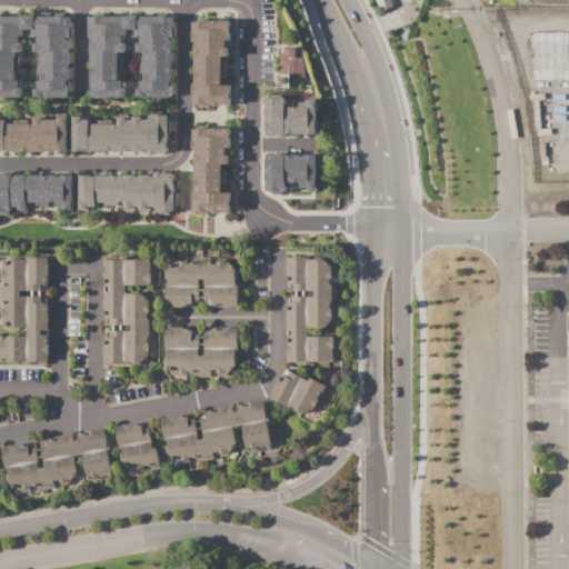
[(392,6),(390,0),(375,0),(380,11),(392,6)]
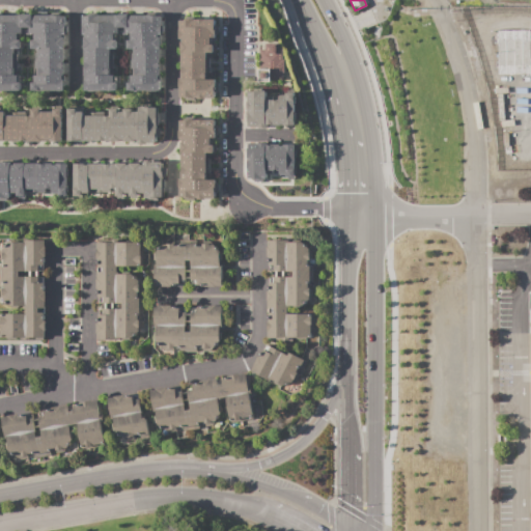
[(0,90),(23,90),(23,77),(19,77),(19,74),(18,74),(18,67),(19,67),(19,58),(18,58),(18,51),(15,51),(15,49),(18,49),(19,48),(24,48),(24,40),(19,40),(19,33),(23,33),(23,16),(4,17),(4,15),(0,15),(0,90)]
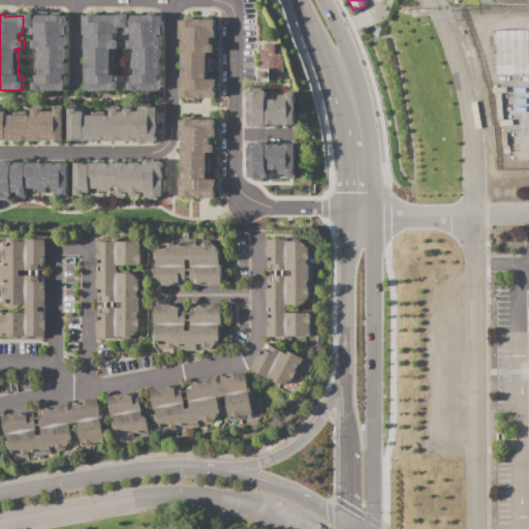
[(64,90),(32,91),(32,83),(35,83),(35,75),(36,75),(36,49),(29,50),(29,33),(23,33),(23,16),(23,14),(33,14),(33,16),(64,16),(64,90)]
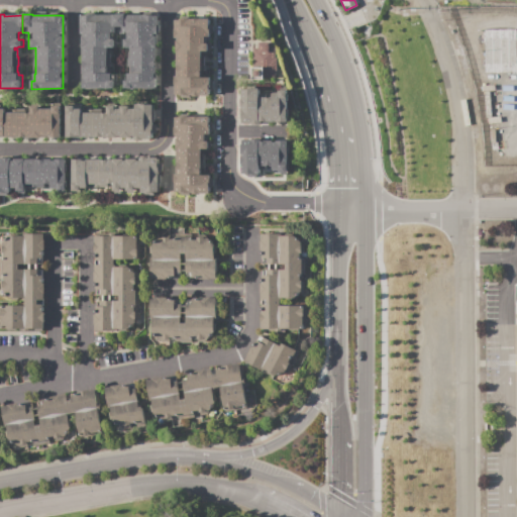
[(121,14),(157,15),(157,32),(157,90),(122,90),(122,80),(126,80),(126,73),(131,73),(131,47),(125,47),(125,38),(127,38),(127,32),(121,32),(121,14)]
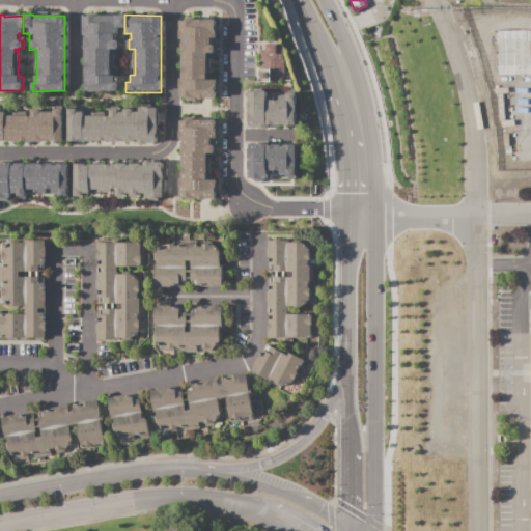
[(83,16),(120,16),(120,34),(113,34),(113,40),(117,40),(117,49),(113,49),(113,68),(110,68),(110,76),(113,76),(113,83),(117,83),(117,91),(82,90),(83,16)]
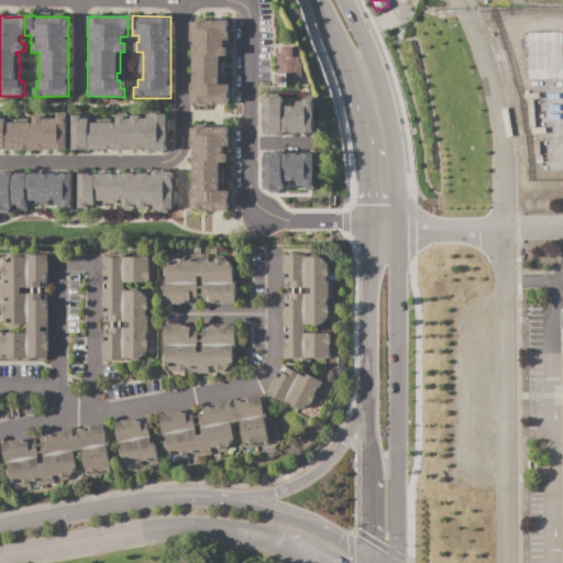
[(190,21),(227,22),(227,55),(223,55),(223,85),(228,85),(228,105),(189,103),(190,21)]
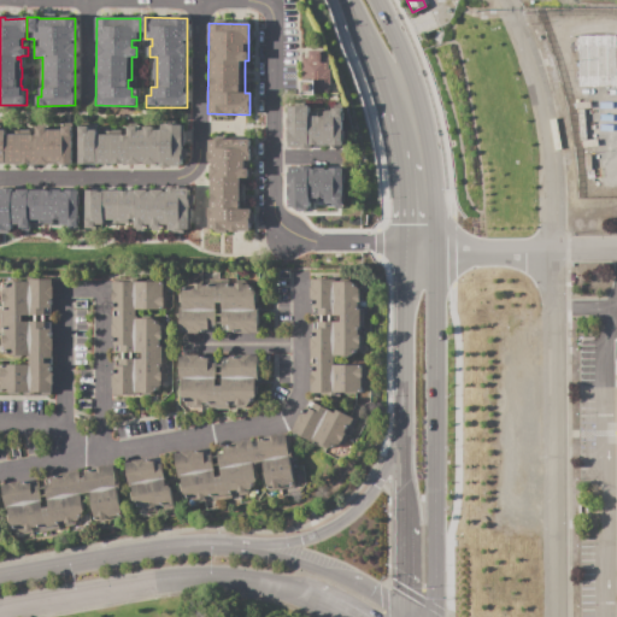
[(579,35),(615,35),(616,86),(580,87),(579,35)]
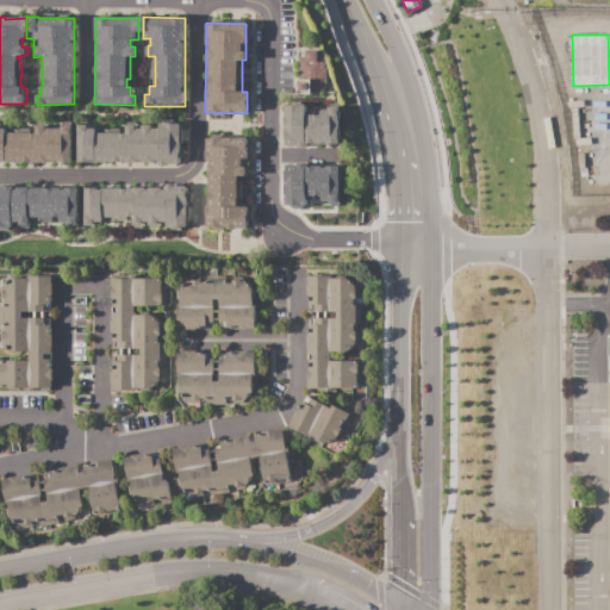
[(325,93),(311,92),(311,94),(297,94),(298,57),(306,57),(306,51),(317,53),(317,57),(327,57),(325,93)]
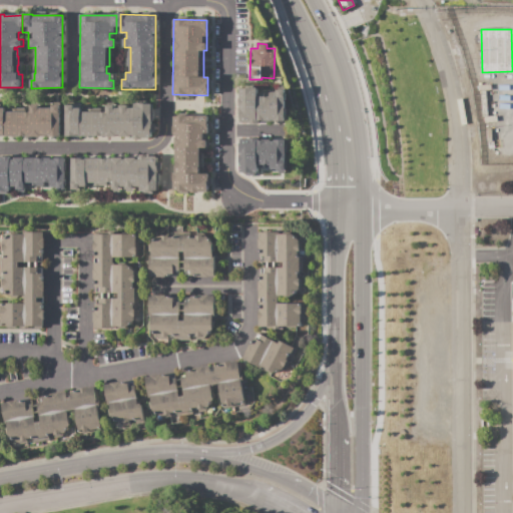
[(239,88),(258,88),(258,97),(271,97),(271,92),(278,93),(278,90),(287,90),(286,121),(259,121),(259,123),(238,123),(239,88)]
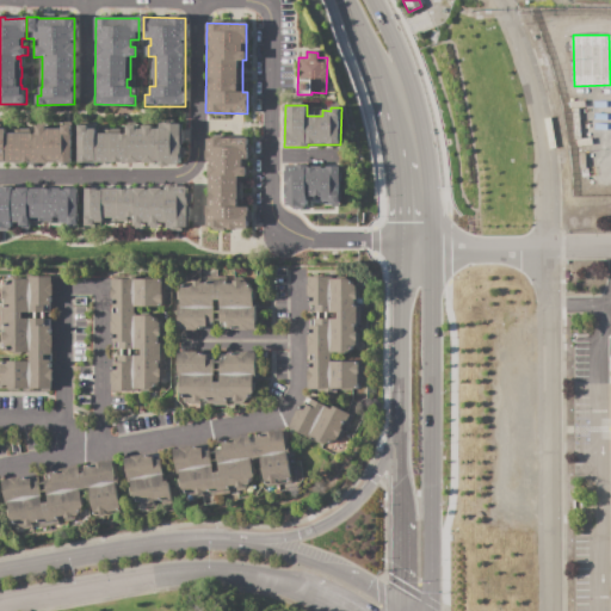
[(78,125),(87,125),(87,129),(96,129),(96,134),(127,134),(127,125),(136,125),(136,129),(142,129),(142,125),(152,125),(152,129),(160,129),(160,122),(183,123),(183,164),(78,164),(78,125)]
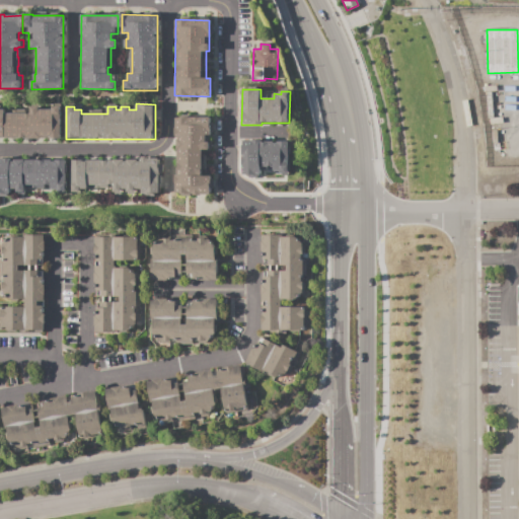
[(0,108),(5,108),(5,114),(31,114),(31,106),(40,106),(40,109),(53,109),(53,106),(63,106),(63,138),(0,138),(0,108)]
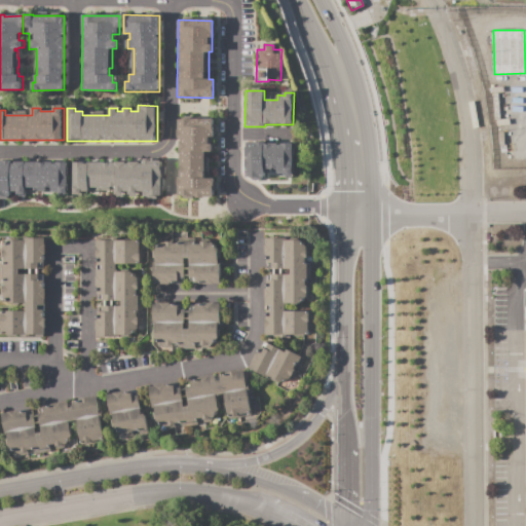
[(178,119),(214,119),(214,139),(212,139),(212,144),(214,144),(214,153),(205,152),(205,157),(208,157),(208,170),(205,170),(205,179),(213,179),(213,195),(177,195),(178,119)]
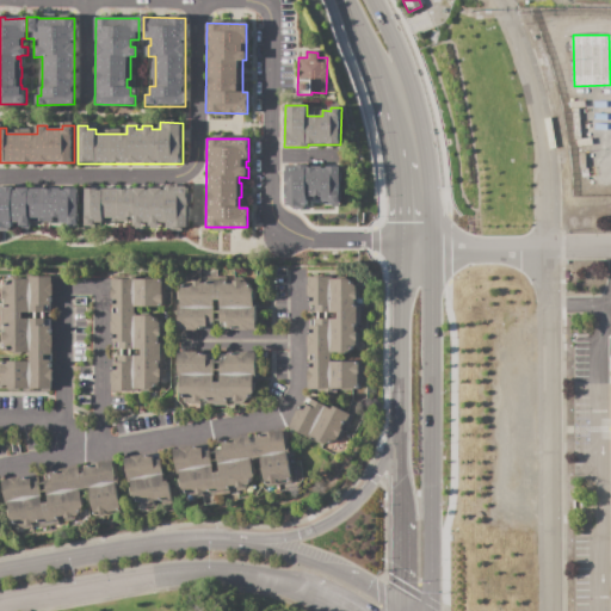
[(287,164),(340,164),(339,208),(325,207),(325,201),(307,201),(307,207),(302,207),(302,209),(292,209),(292,207),(287,207),(287,164)]
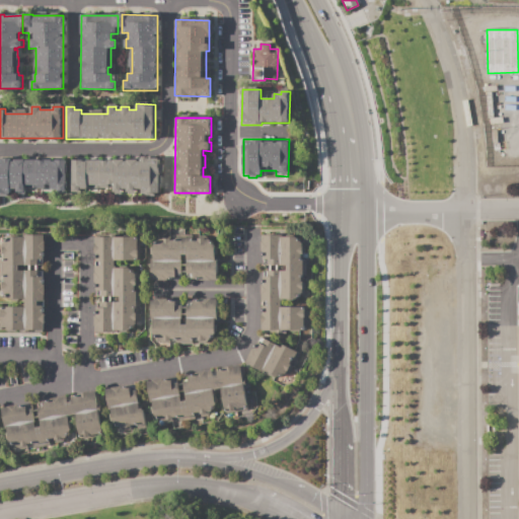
[(0,158),(66,158),(66,193),(59,193),(59,189),(26,189),(26,193),(17,193),(17,190),(10,190),(10,193),(7,193),(7,196),(0,196),(0,158)]
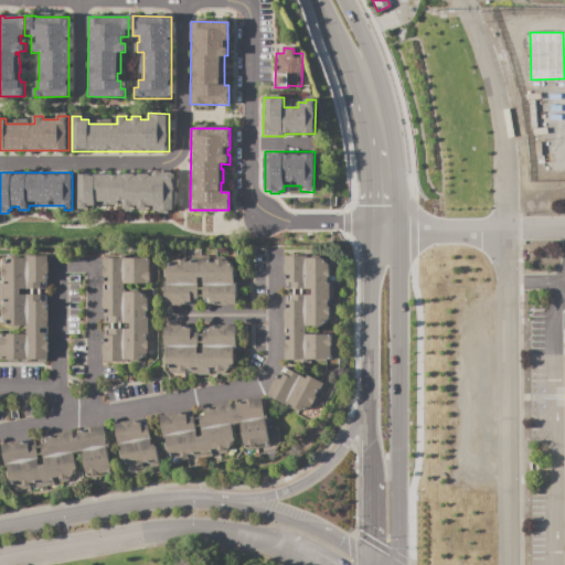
[(77,172),(172,173),(172,210),(124,210),(124,205),(95,204),(95,210),(77,210),(77,172)]
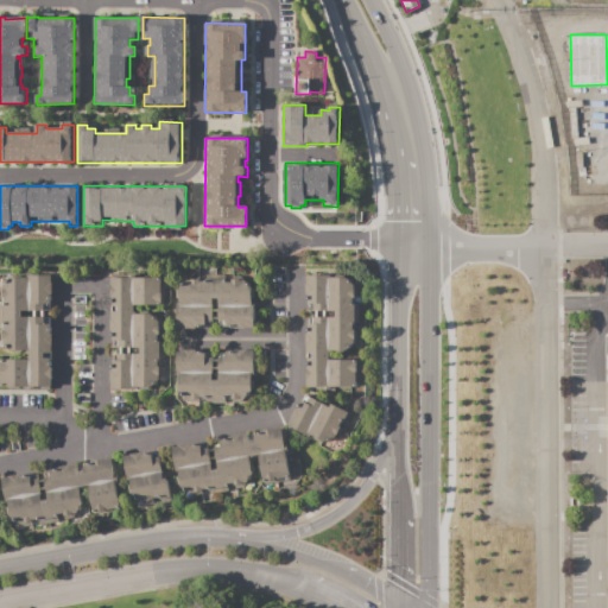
[(51,274),(51,311),(23,311),(23,318),(51,318),(51,387),(2,387),(2,360),(29,360),(29,352),(11,352),(5,342),(5,284),(12,274),(51,274)]
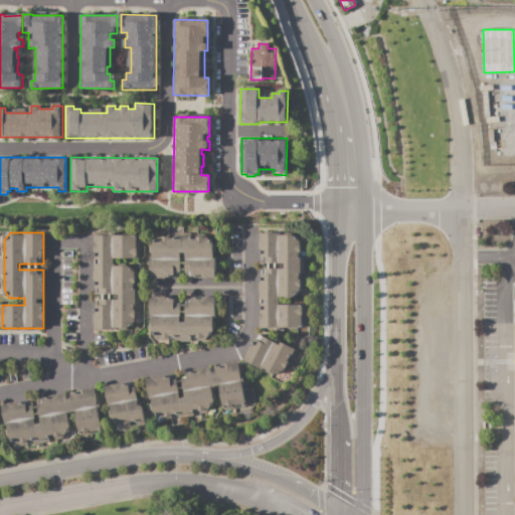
[(259,327),(259,269),(284,269),(284,263),(259,263),(259,233),(293,233),(304,243),(303,298),(279,298),(279,305),(304,305),(304,327),(259,327)]
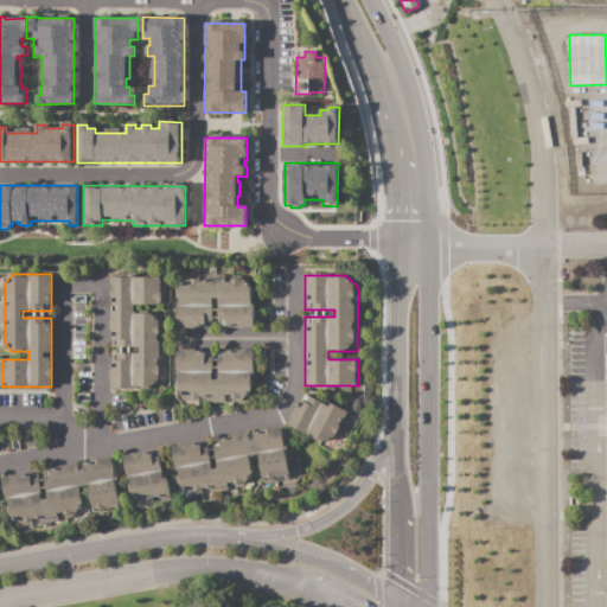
[(110,276),(163,278),(163,304),(134,304),(134,312),(163,312),(163,387),(109,387),(109,353),(141,353),(141,347),(109,347),(110,276)]
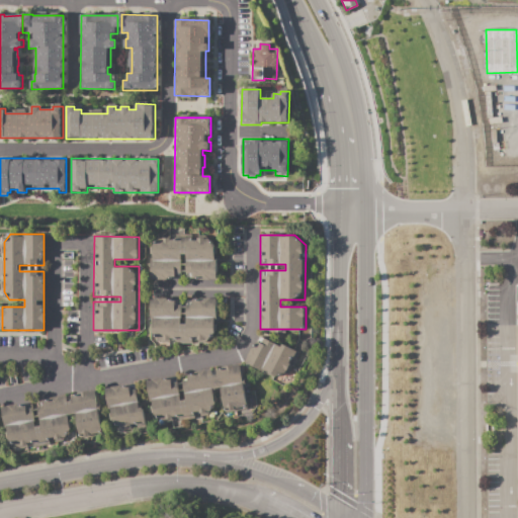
[(152,279),(152,239),(217,239),(217,279),(186,279),(186,254),(180,254),(180,279),(152,279)]
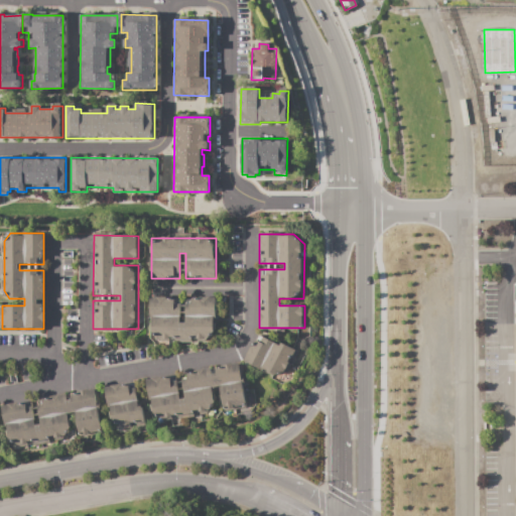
[(149,297),(179,297),(179,302),(190,302),(190,297),(217,297),(217,330),(209,341),(160,341),(149,328),(149,297)]
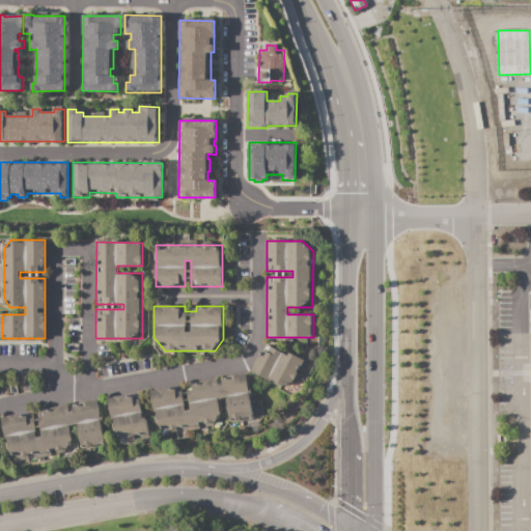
[(253,372),(264,345),(288,356),(290,353),(307,360),(298,380),(283,386),(253,372)]
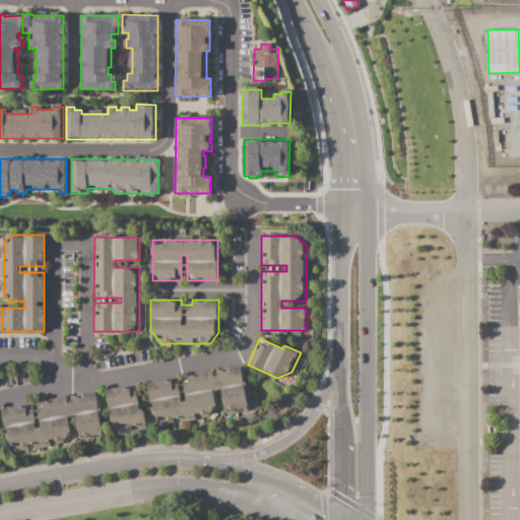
[(242,367),(250,410),(228,414),(223,391),(214,392),(217,406),(206,418),(168,426),(153,415),(147,384),(178,379),(183,403),(188,402),(183,378),(212,372),(213,379),(218,378),(217,372),(242,367)]
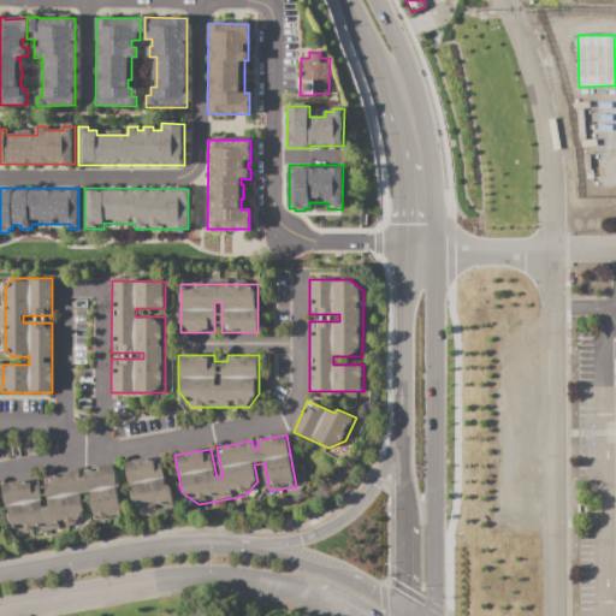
[(125,463),(163,456),(167,486),(171,485),(176,509),(138,515),(135,497),(131,497),(125,463)]
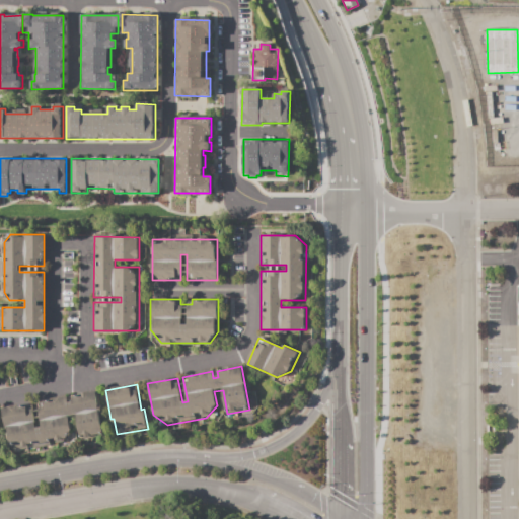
[(95,391),(102,435),(81,439),(77,415),(68,417),(71,430),(60,443),(20,449),(7,440),(1,408),(31,402),(36,427),(42,427),(38,401),(66,396),(68,403),(72,402),(71,395),(95,391)]
